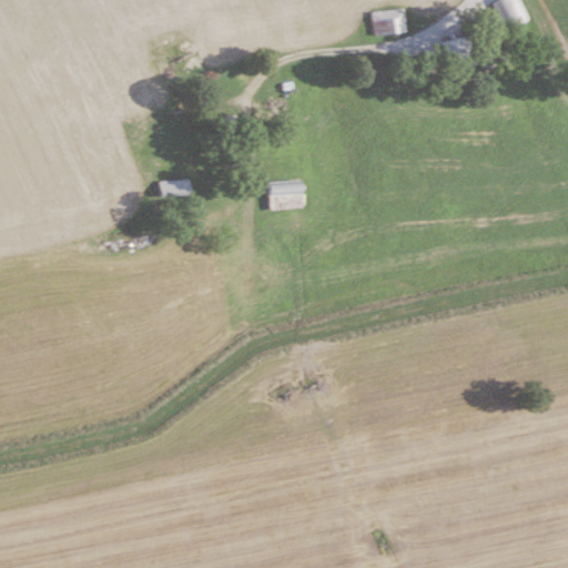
[(526,19),(517,0),(495,0),(490,2),(503,30),(526,19)]
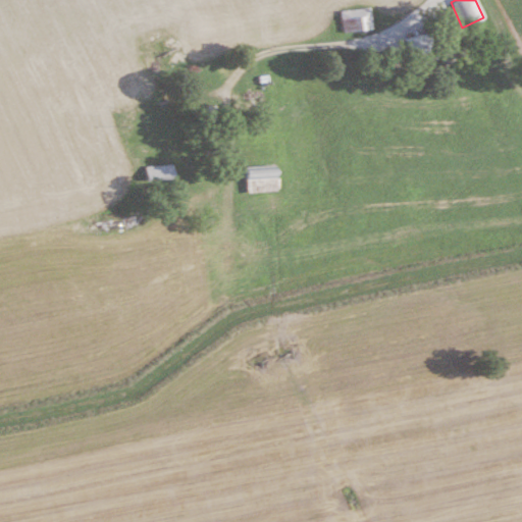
[(340,10),(342,32),(371,29),(369,7),(340,10)]
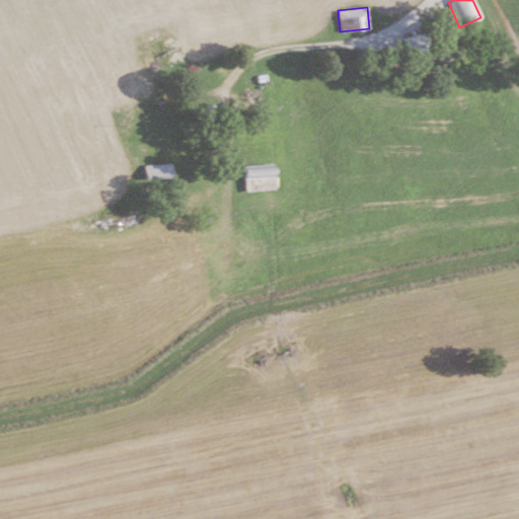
[(438,52),(432,29),(400,38),(405,60),(438,52)]
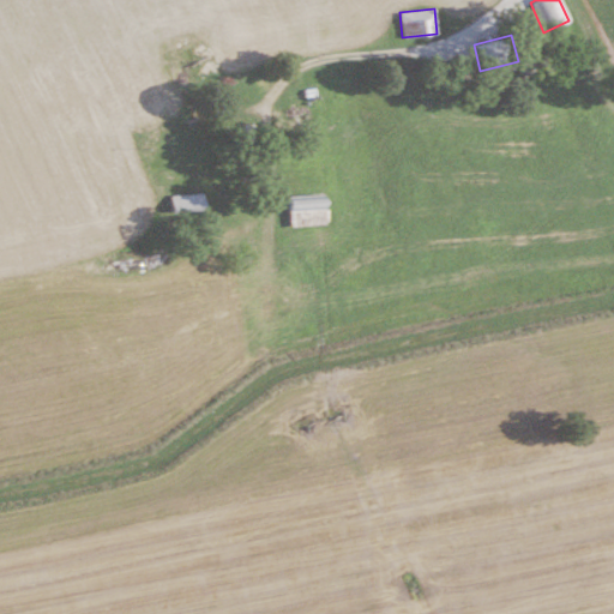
[(173,194),(173,212),(205,211),(205,193),(173,194)]
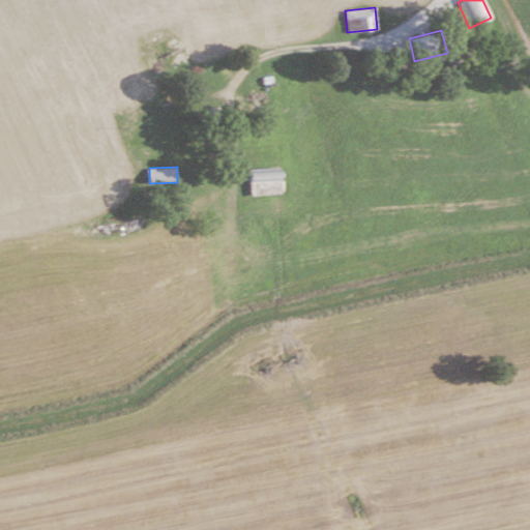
[(251,169),(251,195),(282,195),(282,169),(251,169)]
